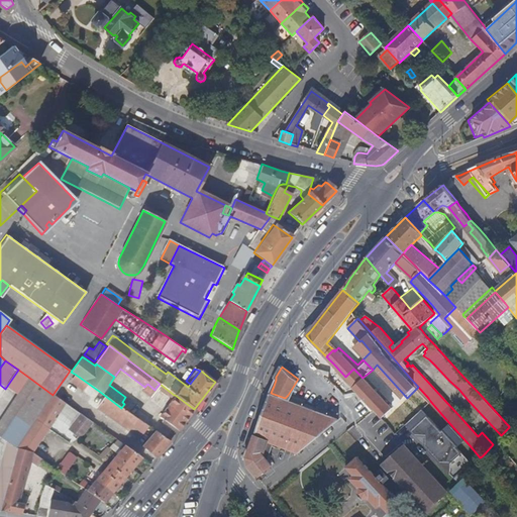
[(363,378),(360,376),(353,369),(345,377),(349,382),(364,397),(374,408),(385,420),(391,427),(399,419),(363,378)]
